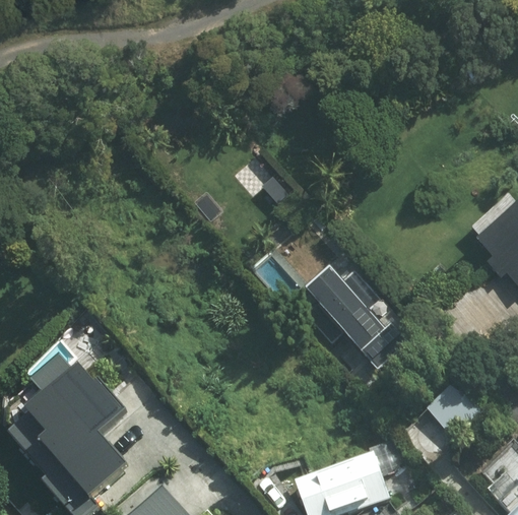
[(517,203),(477,243),(492,257),(486,264),(500,279),(507,273),(517,284),(517,203)]
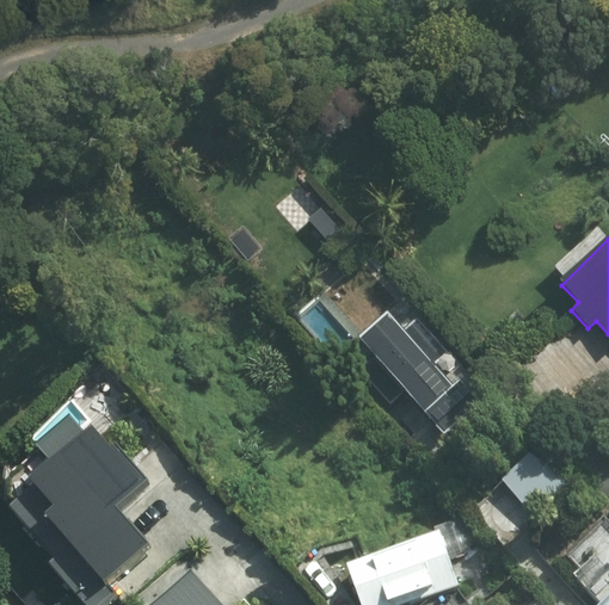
[(434,358),(387,313),(343,358),(431,443),(480,393),(438,352),(434,358)]
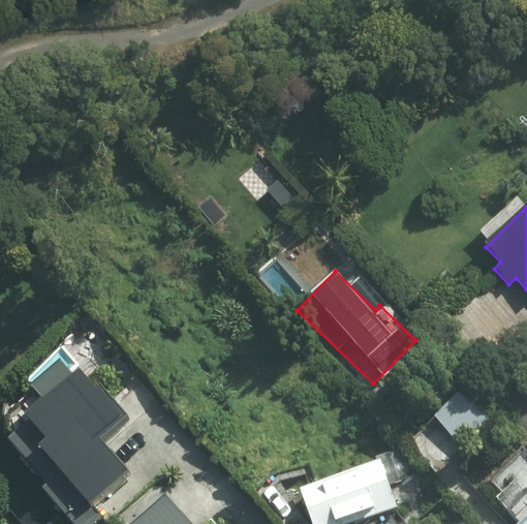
[(86,370),(74,380),(61,366),(39,386),(49,396),(2,438),(81,523),(84,523),(102,507),(96,501),(133,467),(105,438),(129,417),(86,370)]
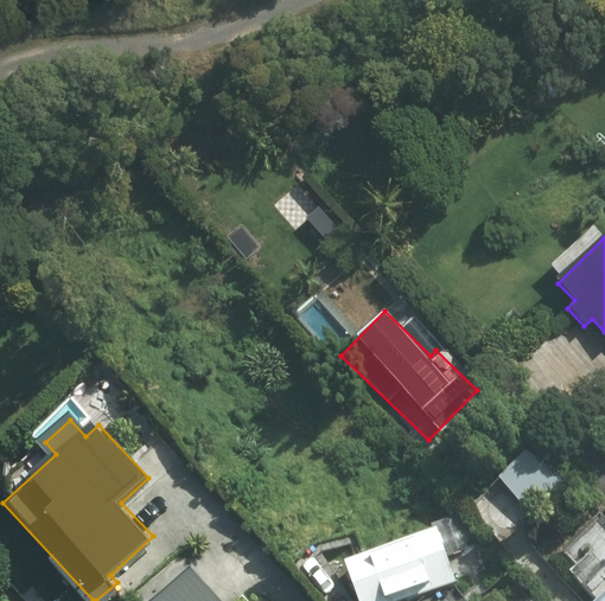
[(599,599),(597,600),(604,600),(604,534),(593,522),(565,551),(577,563),(570,570),(599,599)]
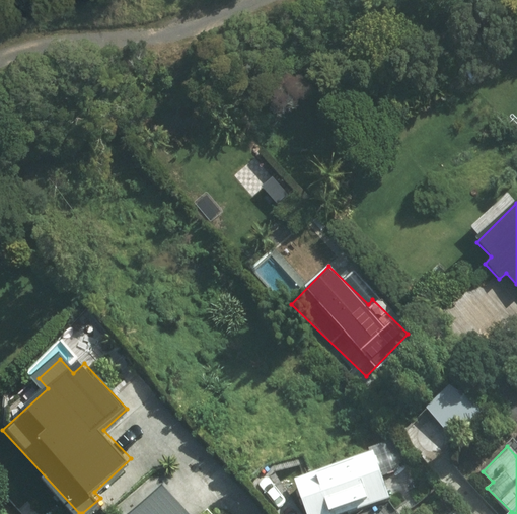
[(373,450),(294,476),(306,513),(339,513),(389,497),(373,450)]
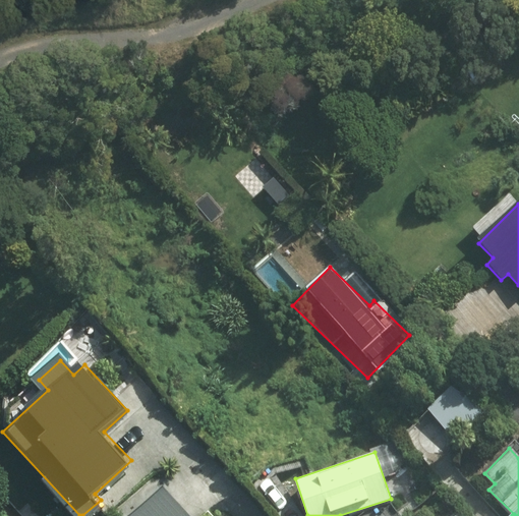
[(196,515),(168,483),(130,515),(196,515)]
